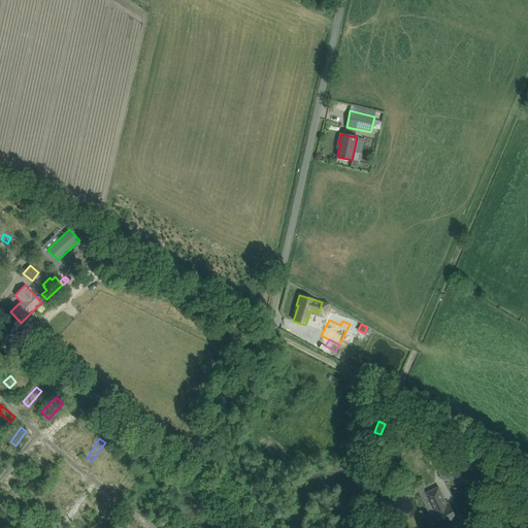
[(470,443),(466,453),(474,456),(477,447),(470,443)]
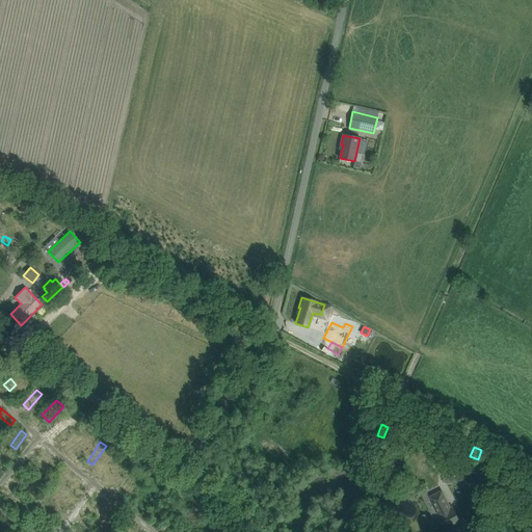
[(45,451),(40,457),(56,471),(61,464),(45,451)]
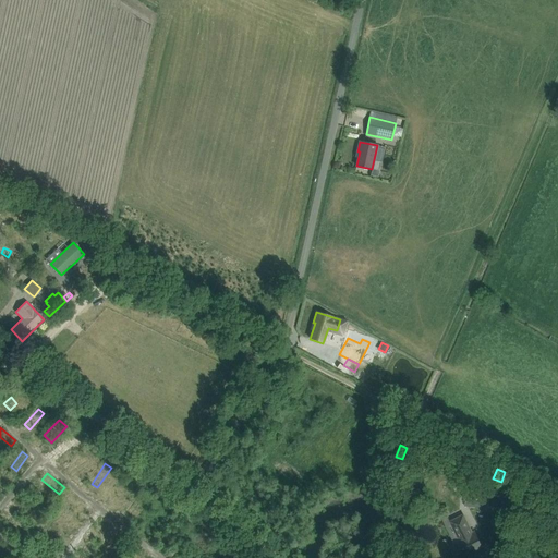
[(511,474),(505,483),(512,487),(518,478),(511,474)]
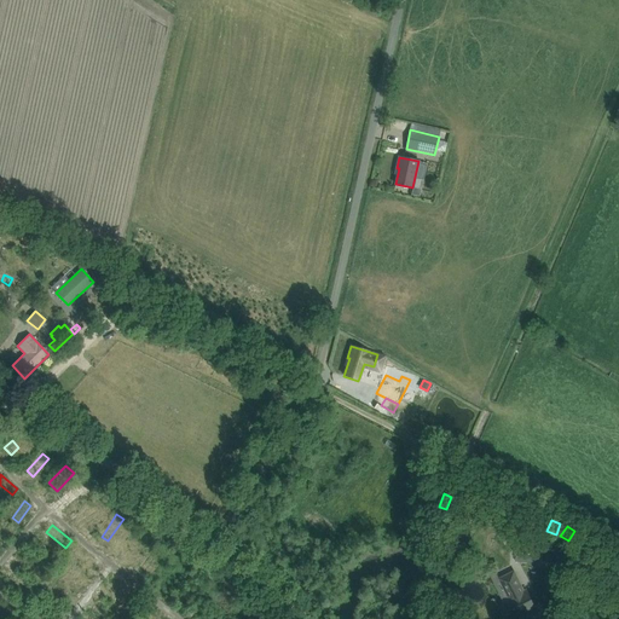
[(85,527),(80,533),(90,541),(94,534),(85,527)]
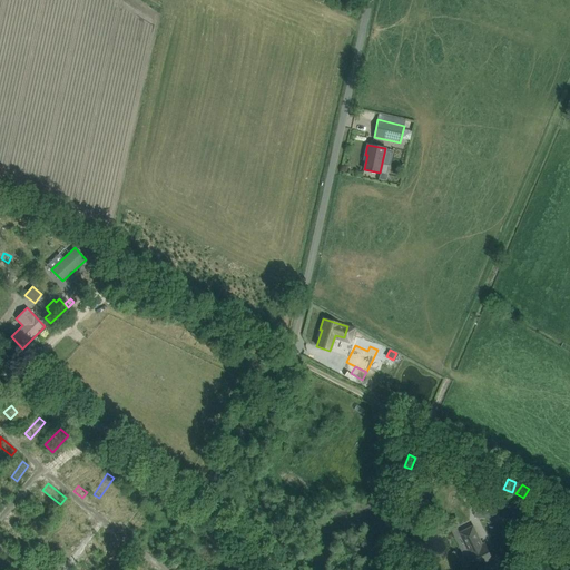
[(117,510),(129,494),(124,490),(111,505),(117,510)]
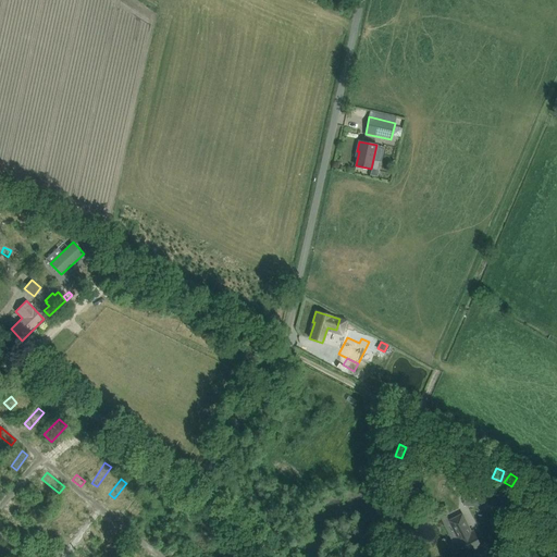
[(466,483),(465,499),(486,500),(487,484),(466,483)]
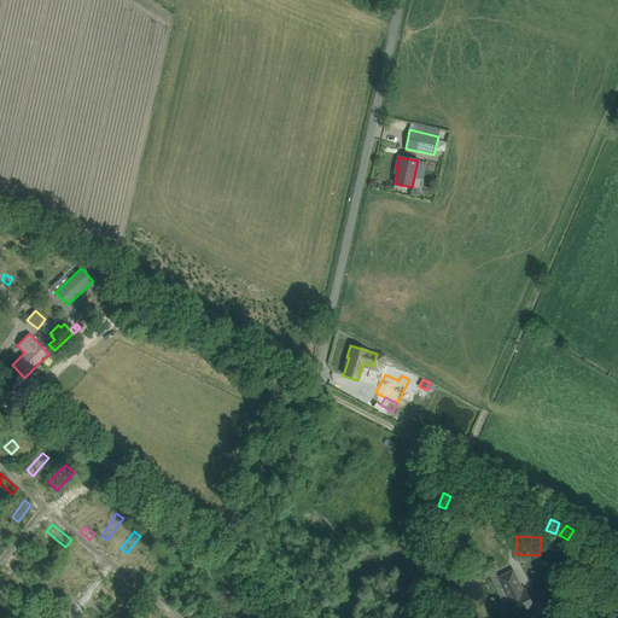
[(163,561),(168,548),(153,542),(149,555),(163,561)]
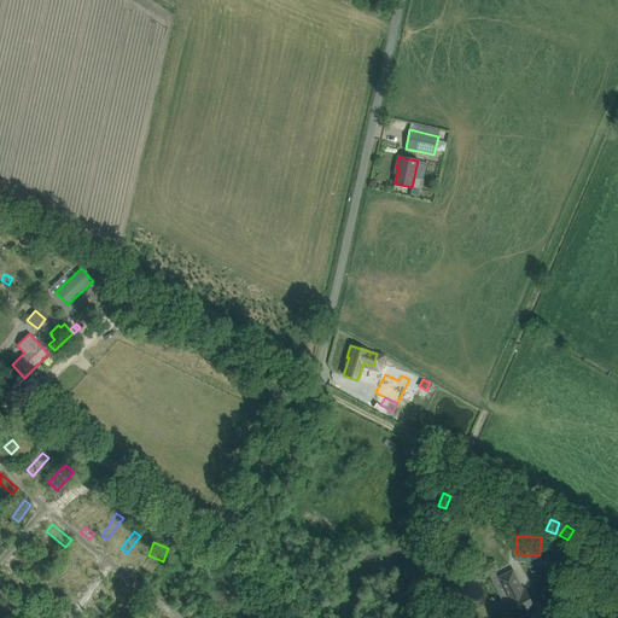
[(41,546),(35,553),(56,571),(62,564),(41,546)]
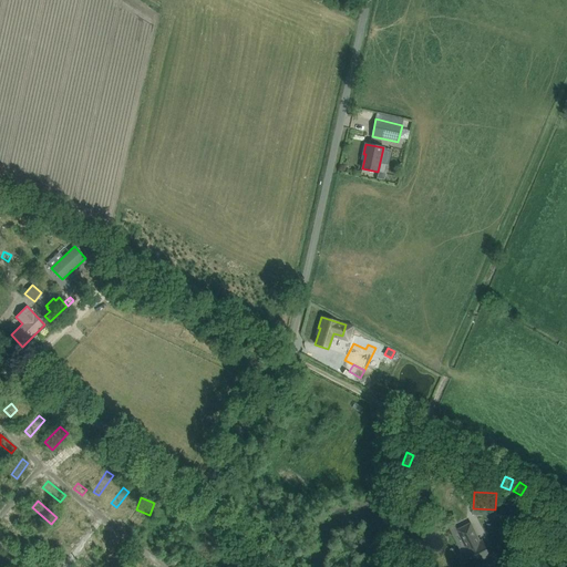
[(74,512),(79,505),(71,501),(66,507),(74,512)]
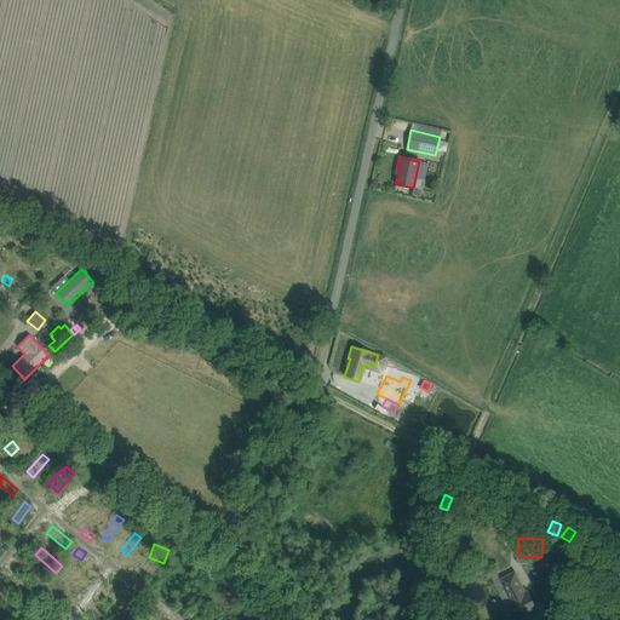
[(158,580),(164,586),(181,570),(174,564),(158,580)]
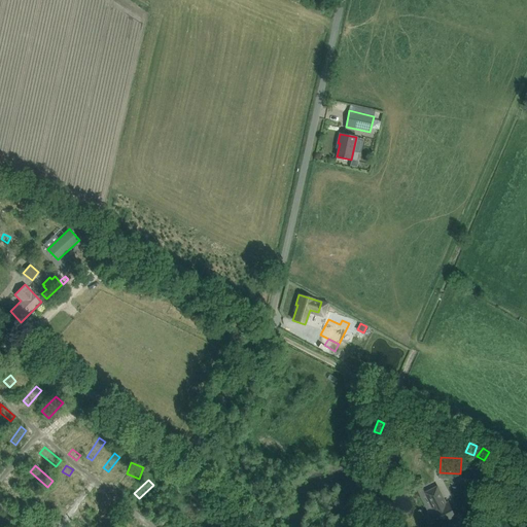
[(73,495),(77,490),(62,481),(58,486),(73,495)]
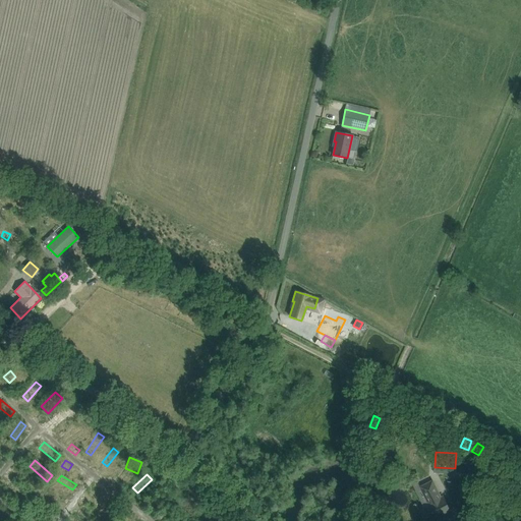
[(27,490),(32,486),(20,477),(16,481),(27,490)]
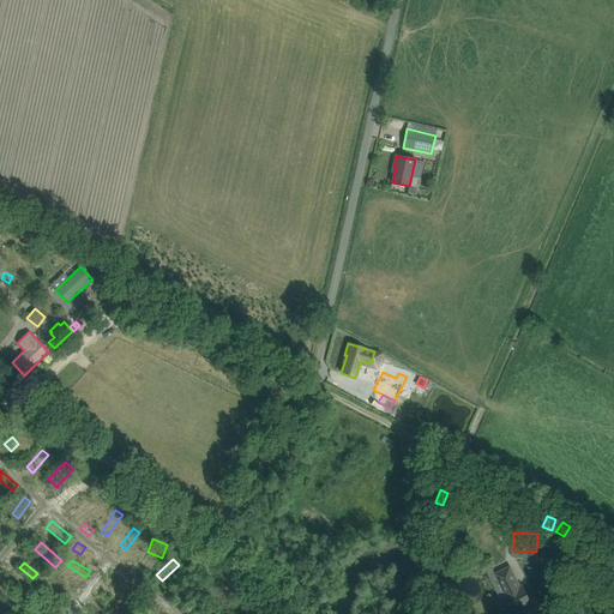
[(46,577),(53,569),(47,563),(40,571),(46,577)]
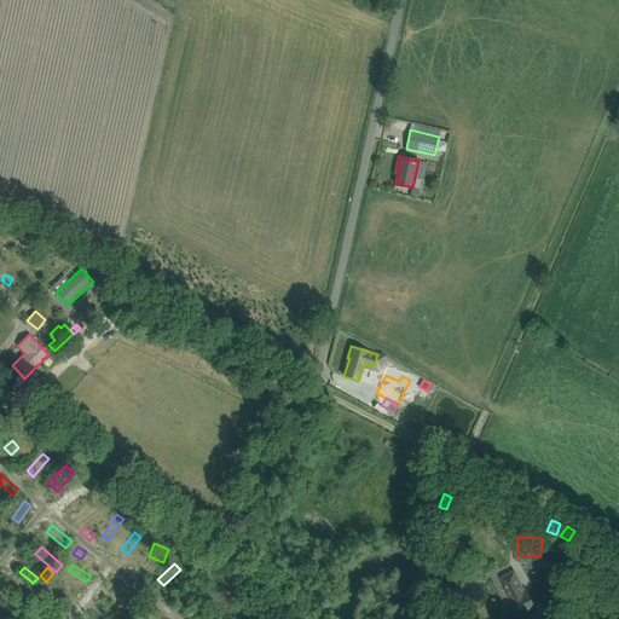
[(502,602),(510,618),(520,618),(537,611),(527,589),(525,590),(514,571),(498,578),(509,599),(502,602)]
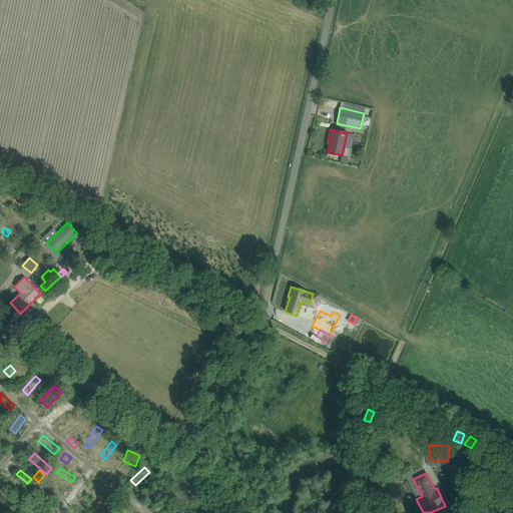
[(47,479),(42,484),(62,500),(66,495),(47,479)]
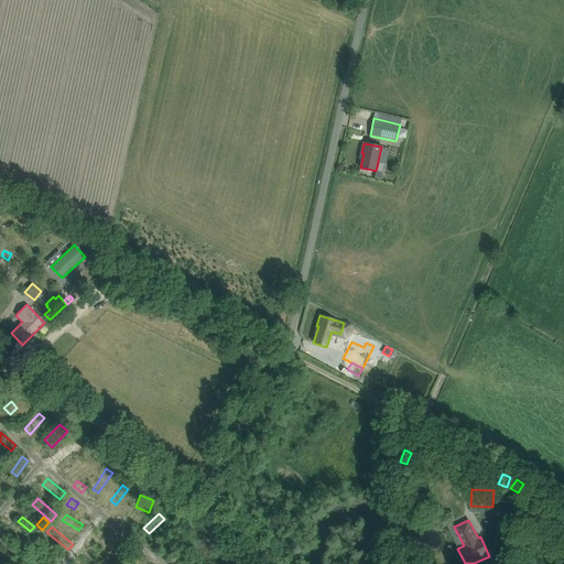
[(183,534),(173,527),(164,539),(175,545),(183,534)]
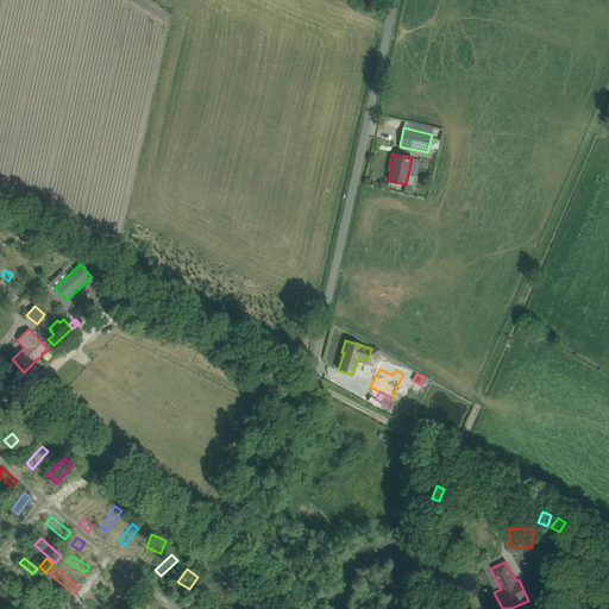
[(33,588),(45,576),(39,571),(29,583),(33,588)]
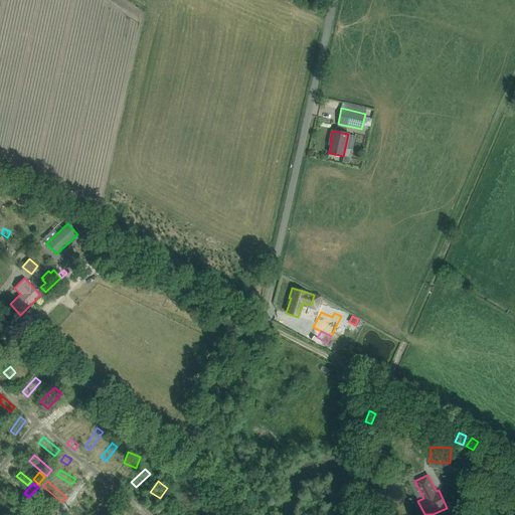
[(108,499),(113,494),(104,486),(99,491),(108,499)]
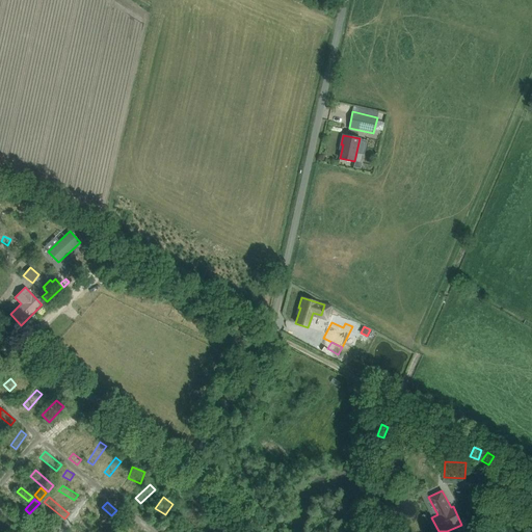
[(188,527),(200,529),(202,520),(189,519),(188,527)]
